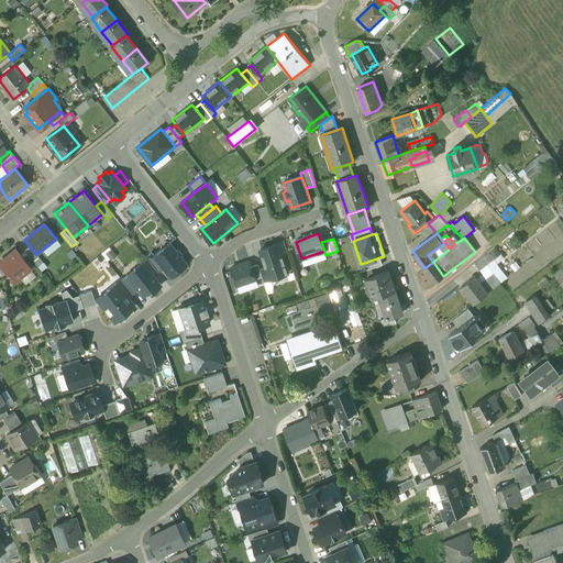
[(154,255),(154,256),(163,268),(169,276),(186,264),(169,243),(154,255)]
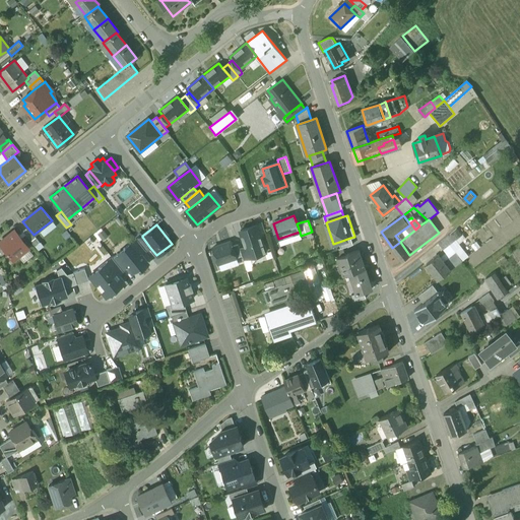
[(263,224),(257,226),(260,237),(266,235),(263,224)]
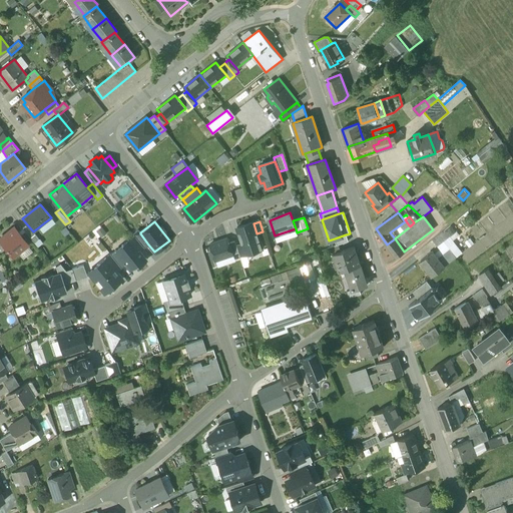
[(253,222),(237,227),(242,243),(245,254),(262,248),(257,233),(253,223),(253,222)]
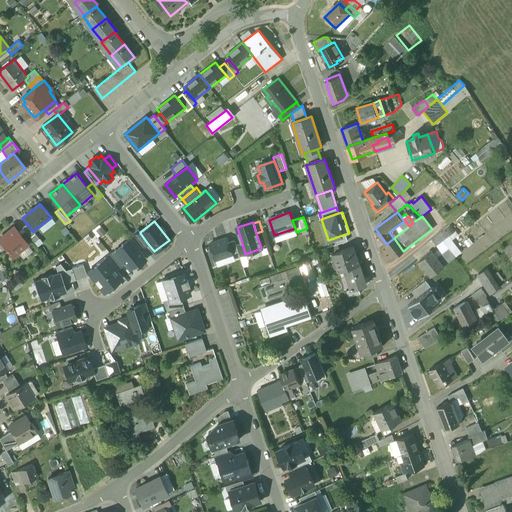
[(27,224),(22,227),(25,231),(34,242),(39,238),(33,231),(27,224)]
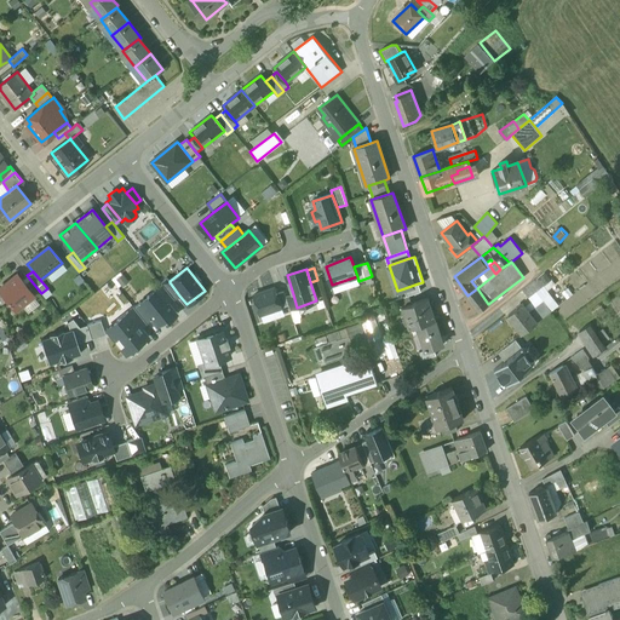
[(0,292),(15,310),(34,296),(24,283),(22,280),(17,274),(0,287),(0,292)]
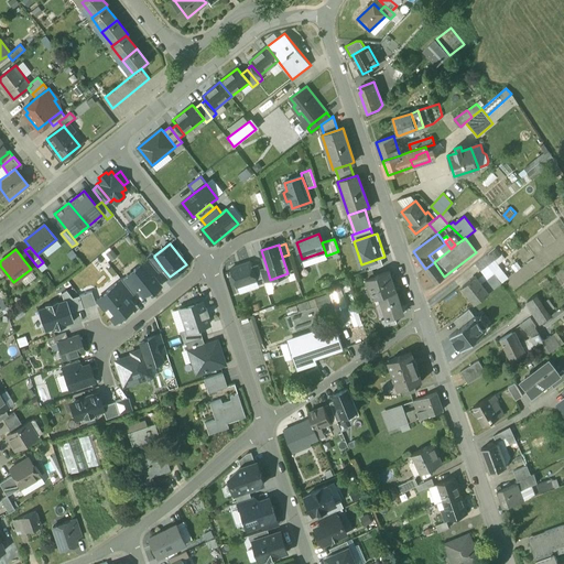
[(154,256),(152,252),(145,257),(159,272),(163,269),(154,257),(154,256)]
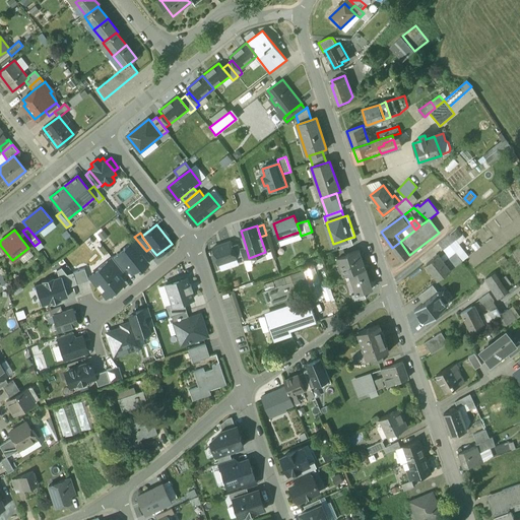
[(448,235),(438,243),(444,250),(454,242),(448,235)]
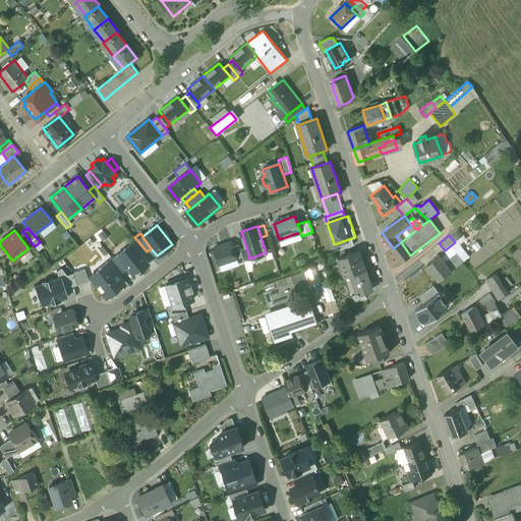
[(351,238),(340,242),(342,249),(344,248),(353,245),(351,238)]
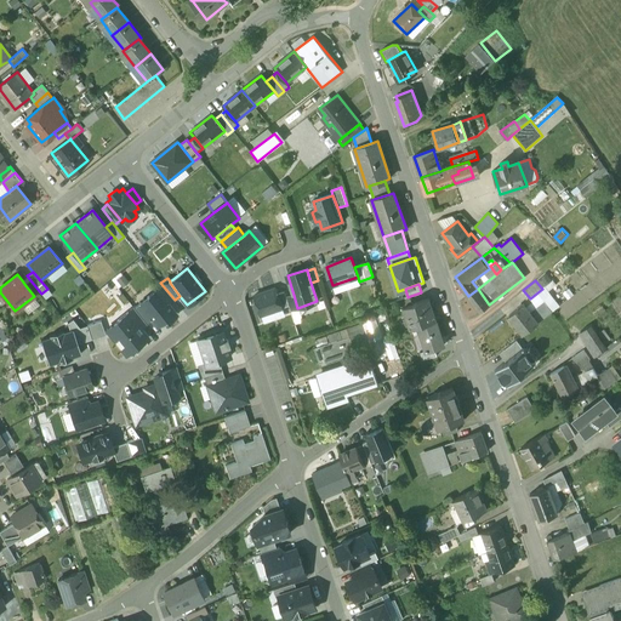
[(163,285),(157,290),(167,303),(174,298),(163,285)]
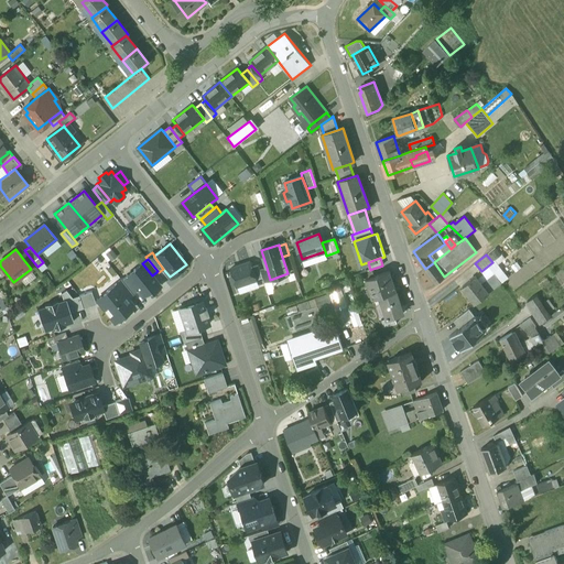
[(250,262),(230,269),(237,286),(257,280),(252,268),(250,262)]
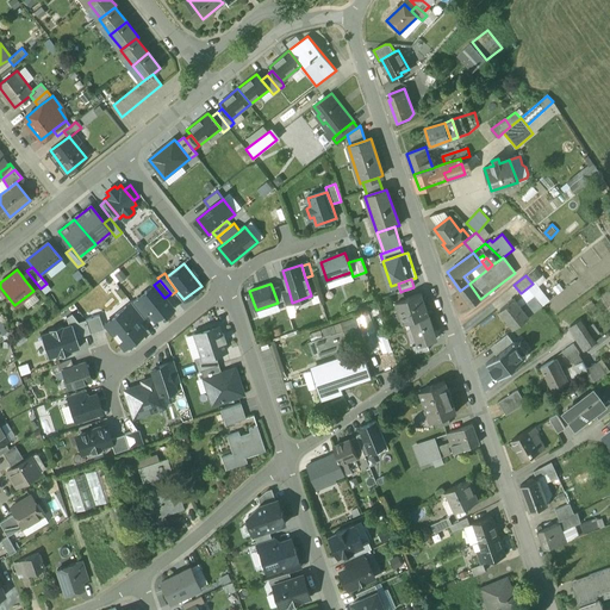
[(480,299),(470,284),(460,291),(471,306),(480,299)]
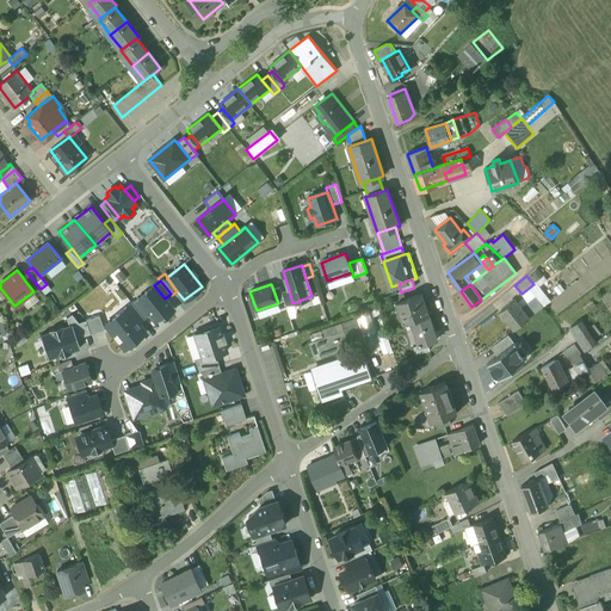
[(164,318),(173,309),(165,298),(154,285),(144,292),(147,297),(141,302),(149,314),(155,321),(162,315),(164,318)]
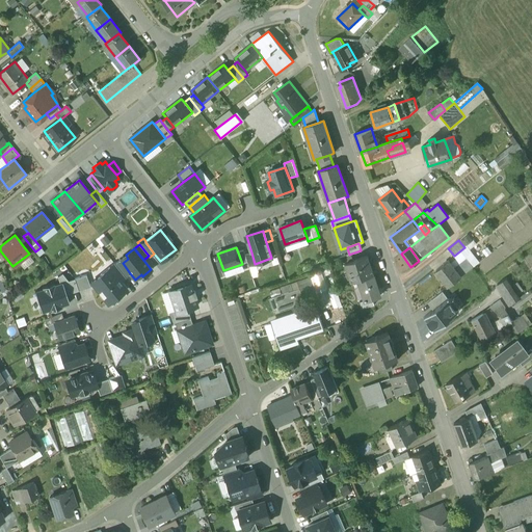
[(244,250),(238,253),(242,264),(247,262),(245,255),(244,250)]
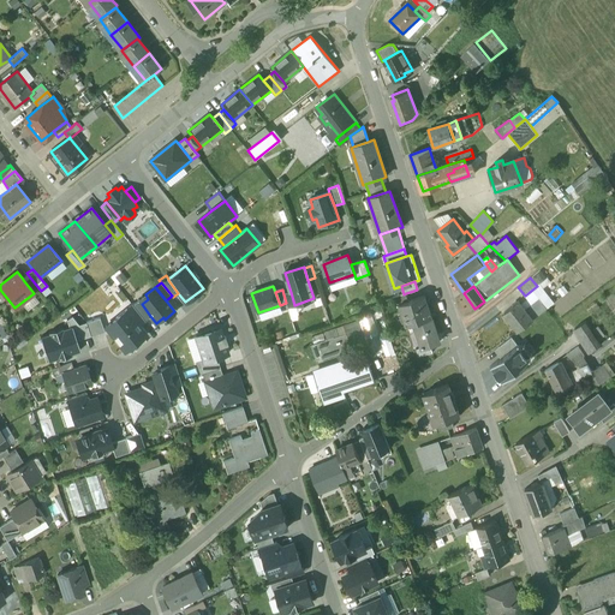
[(294,305),(291,292),(284,294),(286,303),(288,306),(294,305)]
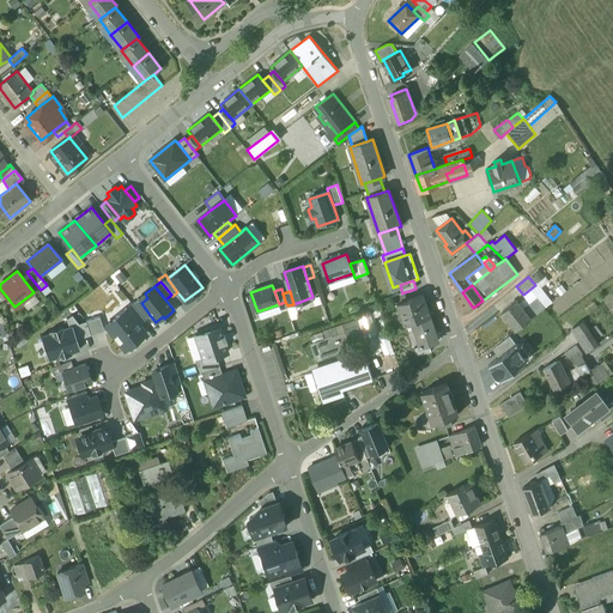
[(402,293),(392,297),(394,303),(407,299),(405,292),(402,293)]
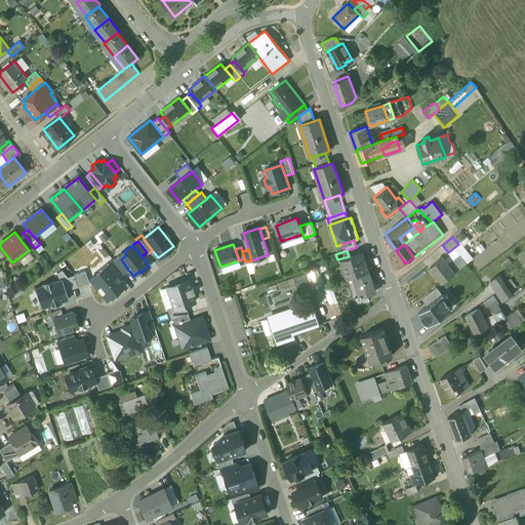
[(362,252),(340,259),(347,278),(354,276),(368,271),(362,252)]
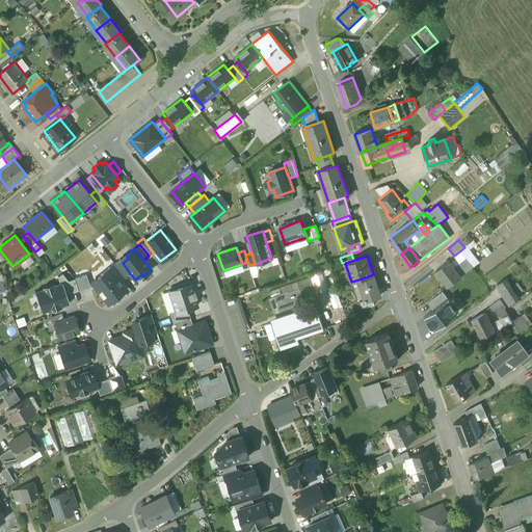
[(461,256),(451,264),(455,268),(464,260),(461,256)]
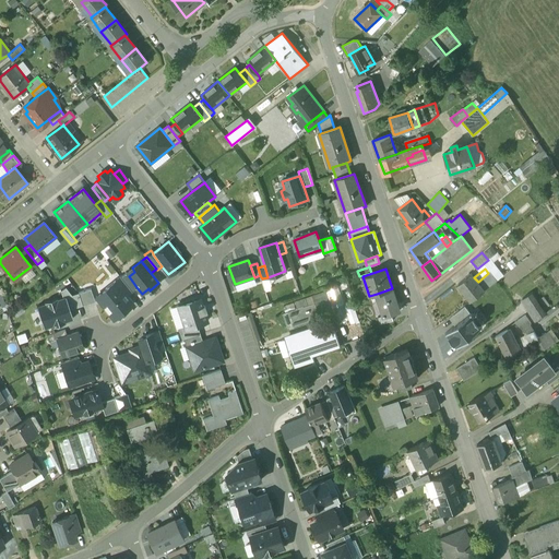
[(488,273),(478,282),(485,290),(497,281),(490,272),(489,273),(488,273)]
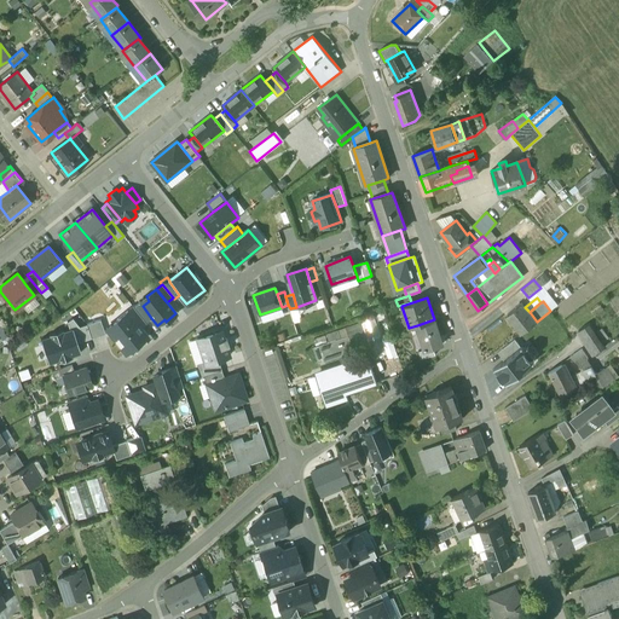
[(145,323),(151,318),(143,306),(140,302),(133,307),(145,323)]
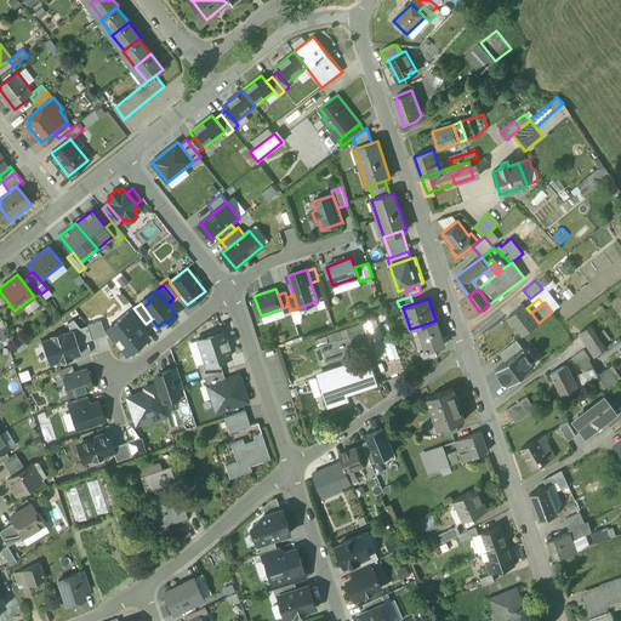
[(524,305),(510,317),(524,334),(539,323),(531,313),(527,308),(524,305)]
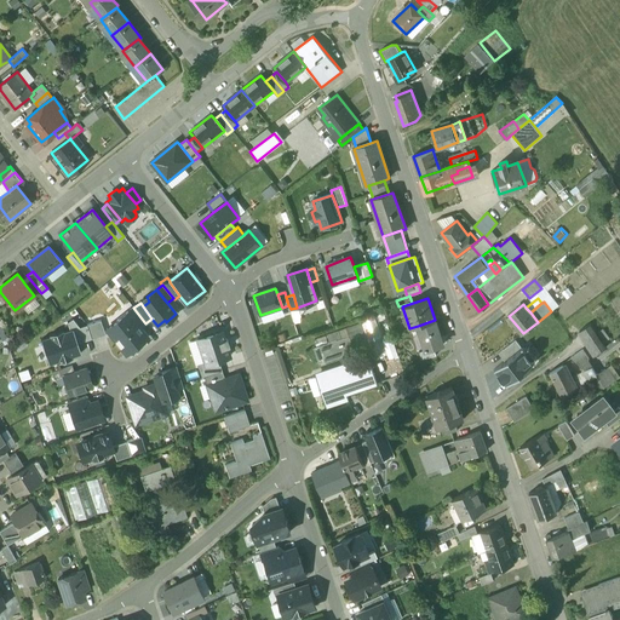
[(139,327),(145,322),(133,308),(105,329),(125,354),(148,337),(139,327)]
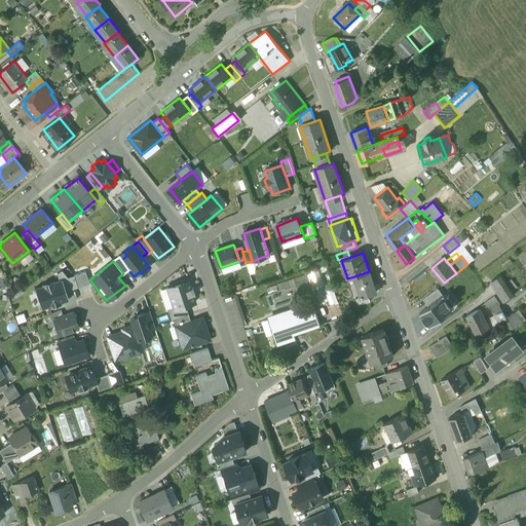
[(320,267),(306,271),(307,274),(312,290),(326,286),(320,267)]
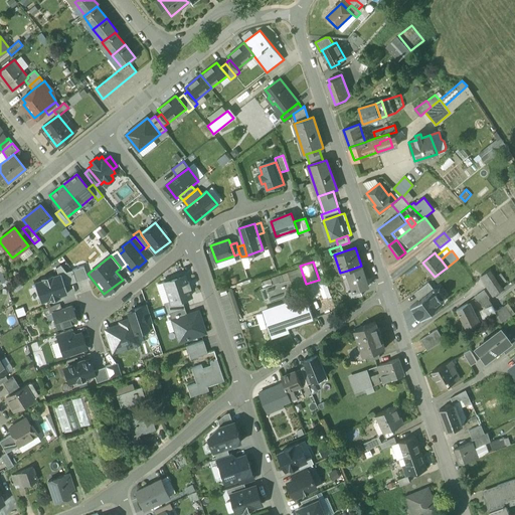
[(60,273),(64,285),(76,281),(75,280),(72,269),(66,272),(60,265),(56,268),(58,274),(60,273)]
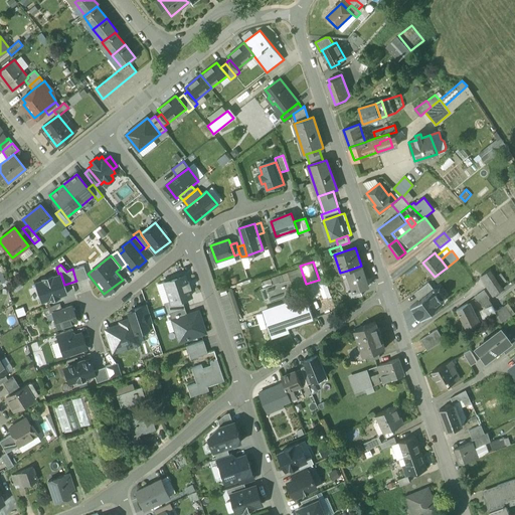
[(72,269),(75,280),(88,277),(83,266),(72,269)]
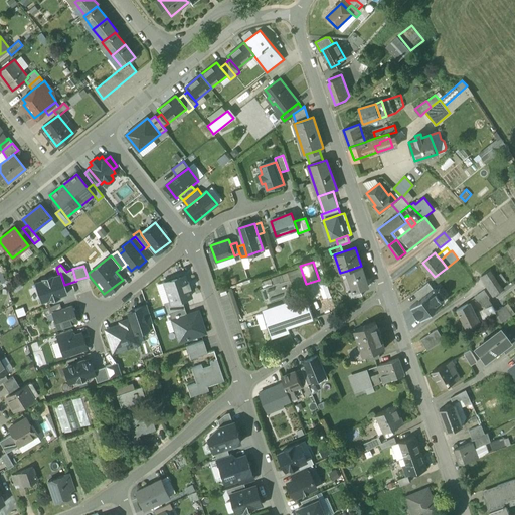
[(361,266),(347,271),(354,291),(360,289),(368,286),(361,266)]
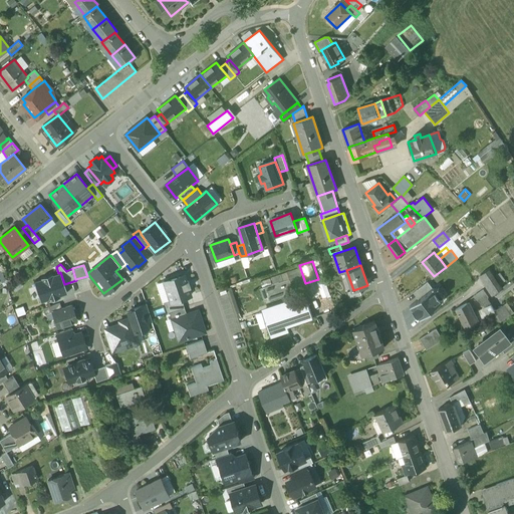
[(300,268),(287,272),(289,278),(283,281),(281,275),(271,278),(273,284),(265,287),(268,297),(269,300),(294,291),(293,287),(305,283),(300,268)]
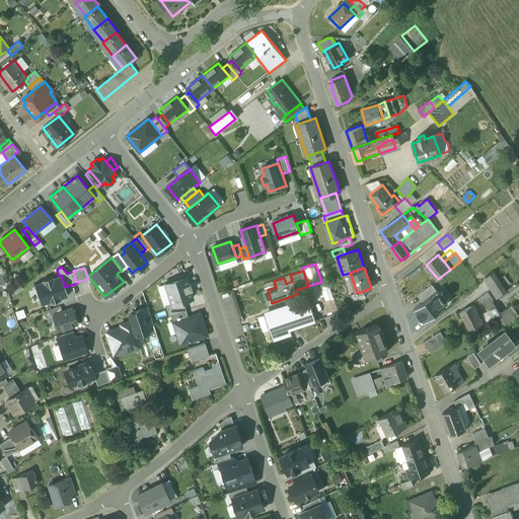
[(503,286),(494,272),(486,278),(498,297),(506,291),(507,291),(504,286),(503,286)]
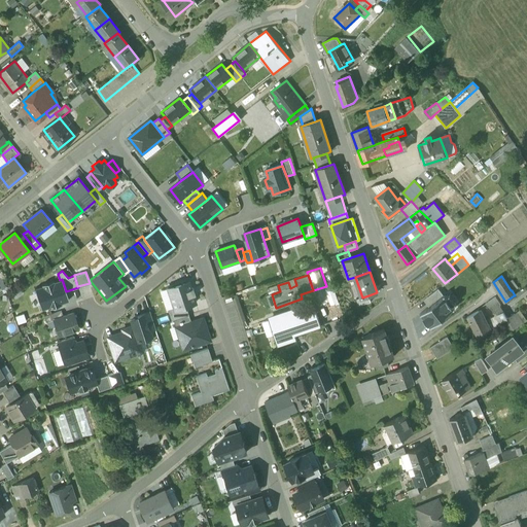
[(34,288),(40,309),(49,306),(50,308),(62,304),(62,303),(69,300),(66,291),(62,279),(60,280),(55,282),(54,280),(42,284),(42,285),(34,288)]
